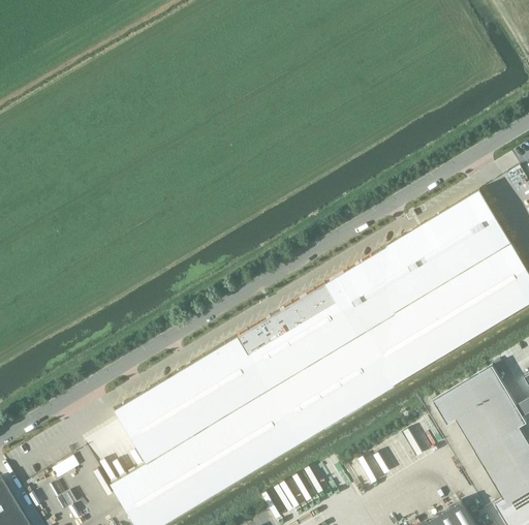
[(528,162),(510,174),(528,204),(528,162)]
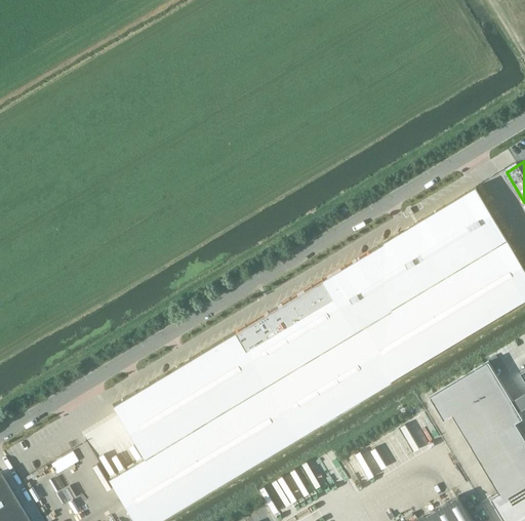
[(144,459),(108,481),(131,520),(161,520),(524,303),(524,272),(476,191),(113,407),(144,459)]
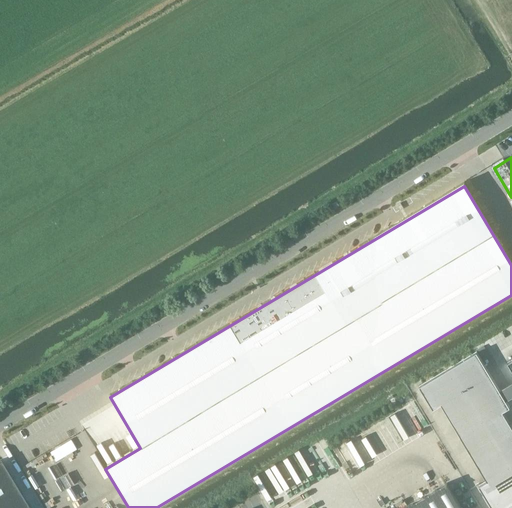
[(509,507),(511,506),(511,430),(503,415),(510,411),(477,355),(419,390),(433,413),(441,408),(487,485),(479,489),(490,507),(509,507)]
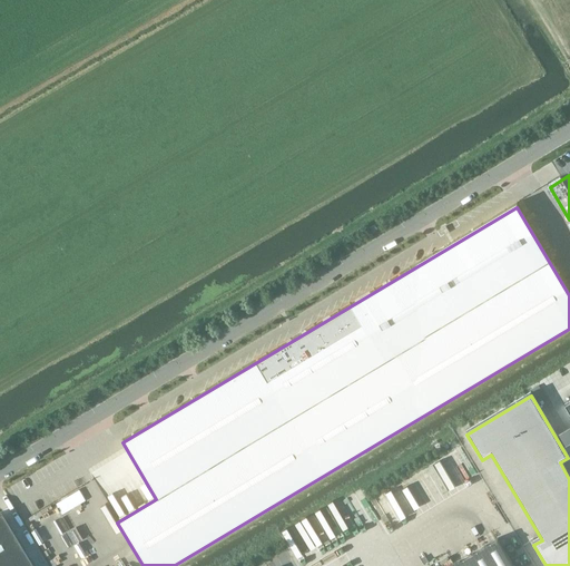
[(31,565),(25,554),(1,516),(0,516),(0,565),(31,565)]
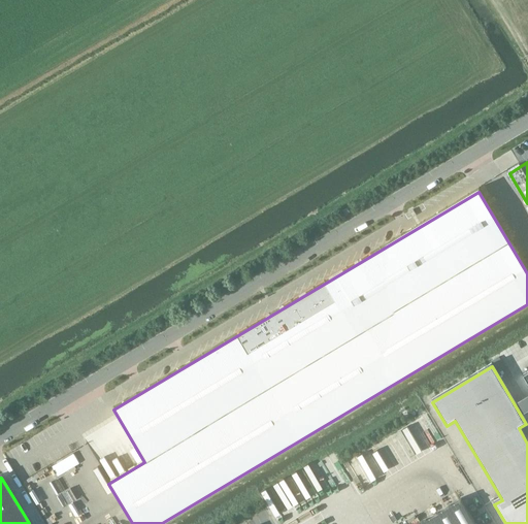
[(474,523),(461,502),(424,523),(474,523)]
